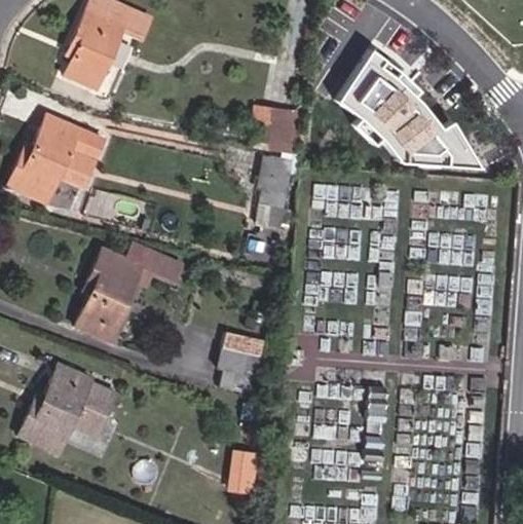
[(96,86),(121,28),(142,36),(150,16),(113,0),(89,0),(66,54),(72,58),(66,73),(96,86)]
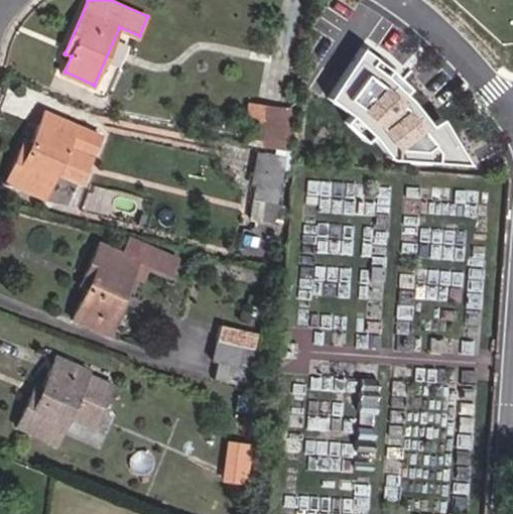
[(403,148),(428,110),(409,98),(419,82),(363,44),(327,99),(403,148)]
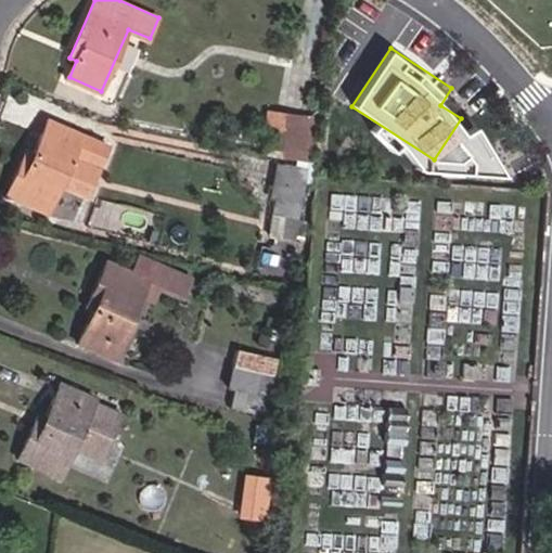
[(315,162),(321,111),(309,117),(302,158),(315,162)]
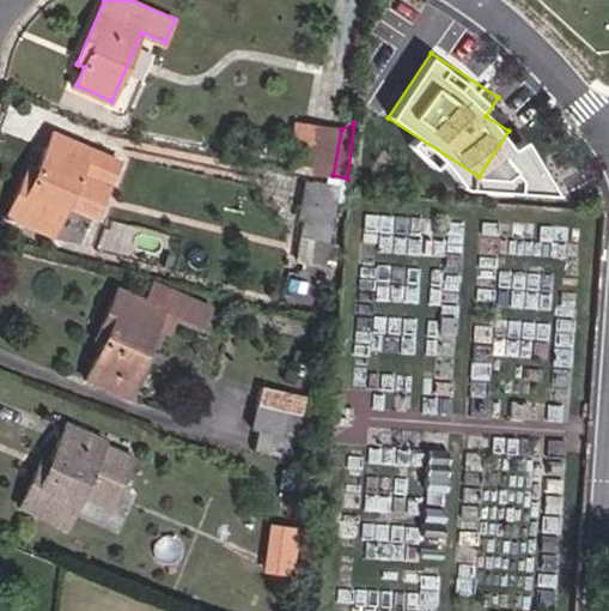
[(333,175),(341,129),(299,123),(293,157),(294,157),(292,167),(333,175)]
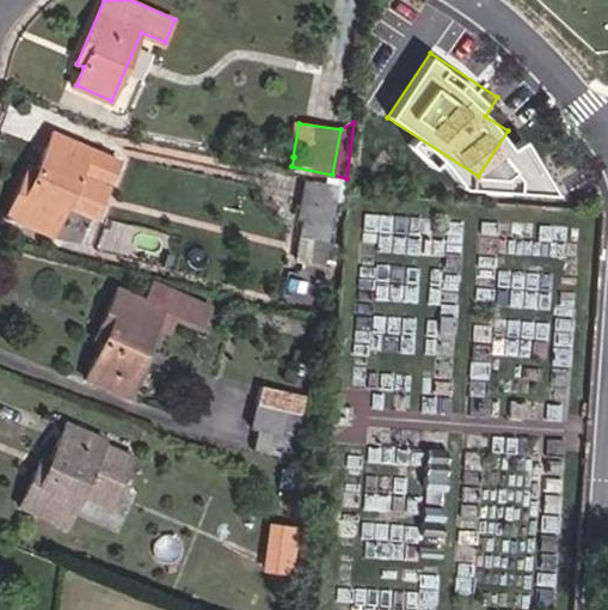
[(97,213),(121,160),(55,130),(41,165),(32,162),(10,213),(54,233),(68,201),(97,213)]
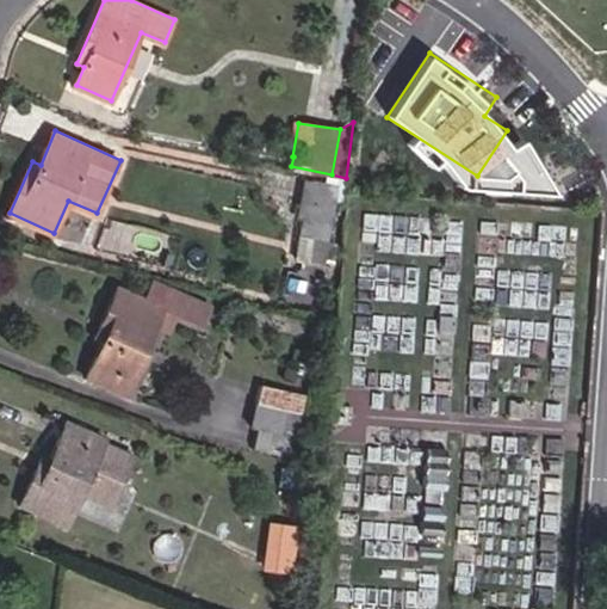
[(328,241),(339,185),(307,178),(299,215),(305,216),(297,258),(333,264),(336,244),(328,241)]
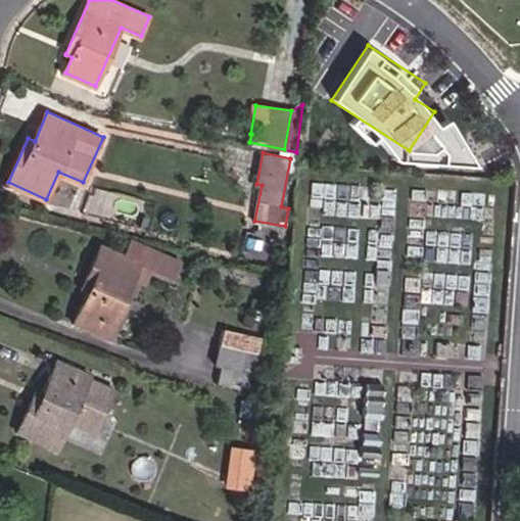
[(173,279),(180,262),(134,241),(127,256),(102,245),(87,280),(93,283),(90,289),(76,321),(107,335),(134,277),(147,283),(152,270),(173,279)]
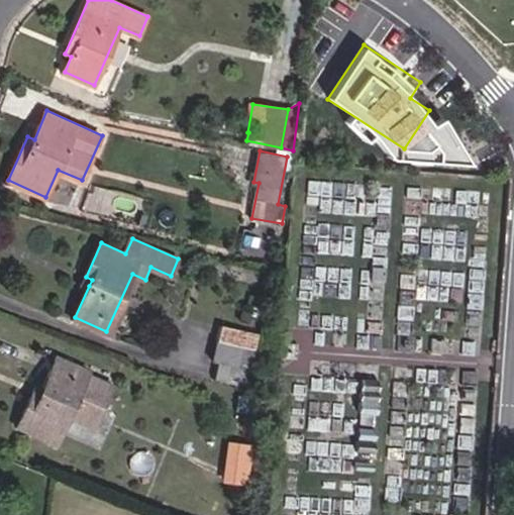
[(89,286),(92,280),(86,277),(83,284),(89,286)]
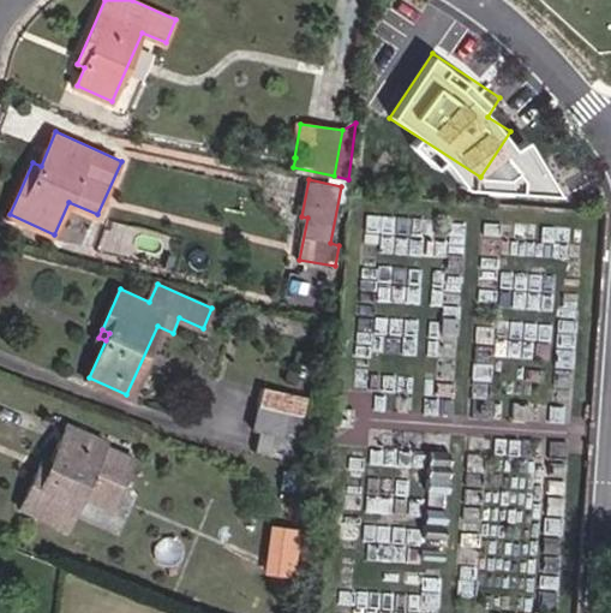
[(295,459),(307,396),(264,386),(255,429),(262,430),(257,450),(295,459)]
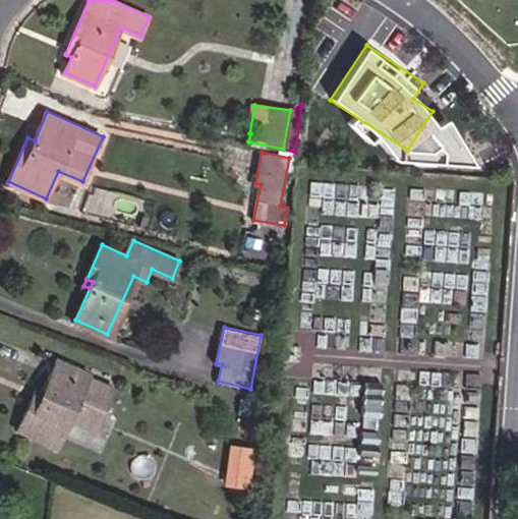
[(94,429),(113,388),(89,377),(90,372),(58,359),(45,388),(39,385),(19,428),(57,446),(69,418),(94,429)]
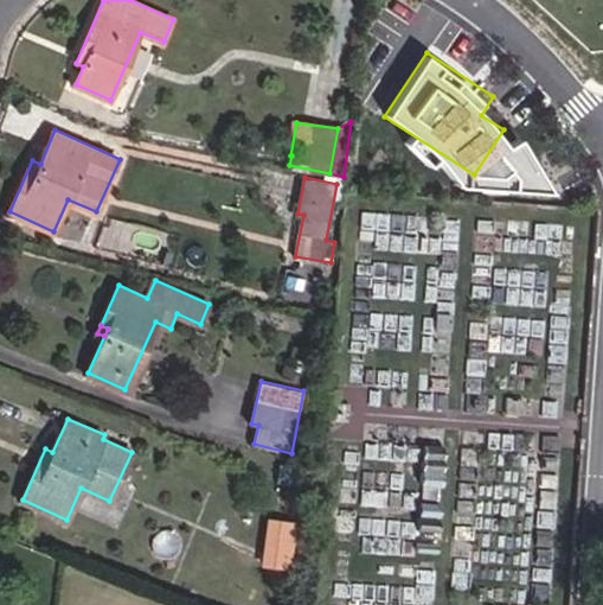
[(290,566),(295,523),(277,521),(274,545),(281,546),(278,565),(290,566)]
